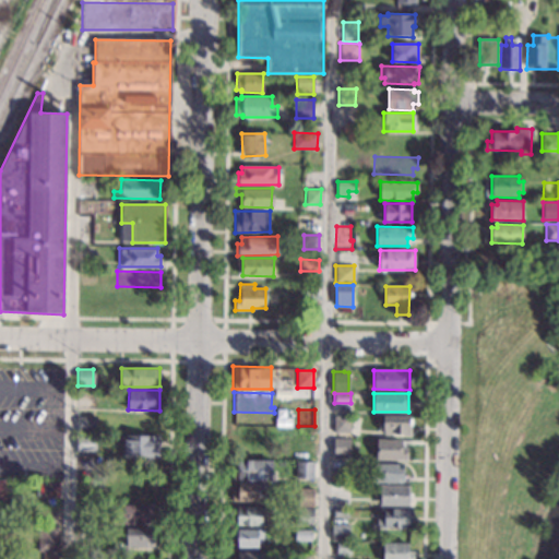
[(96,433),(79,433),(79,416),(96,416),(96,433)]
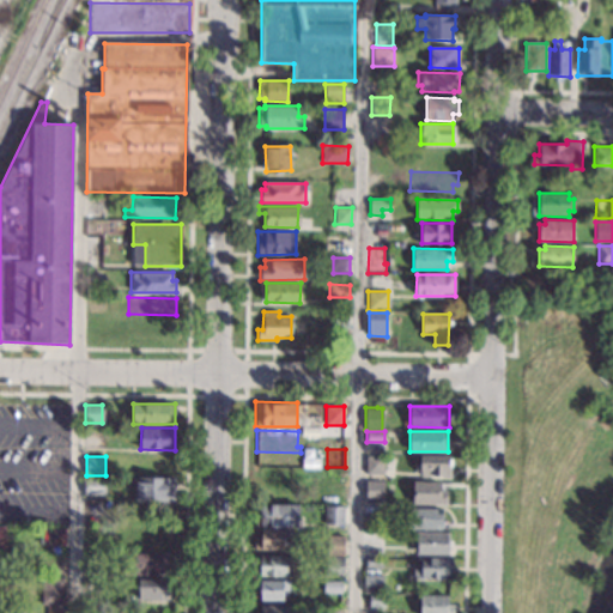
[(384,456),(383,474),(365,474),(365,456),(384,456)]
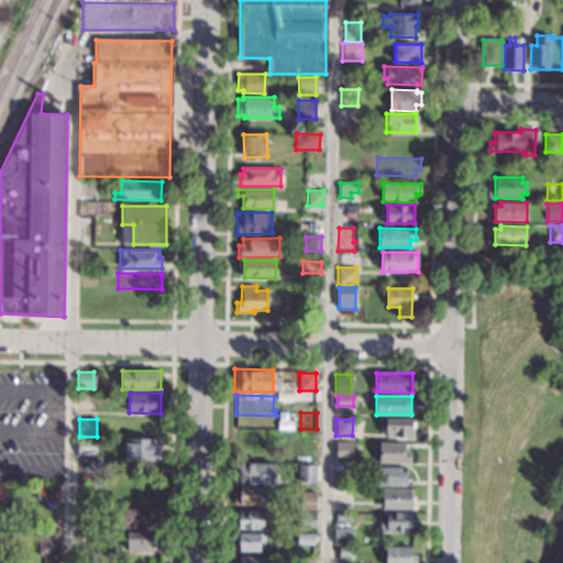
[(414,439),(385,439),(386,419),(388,419),(414,419),(414,439)]
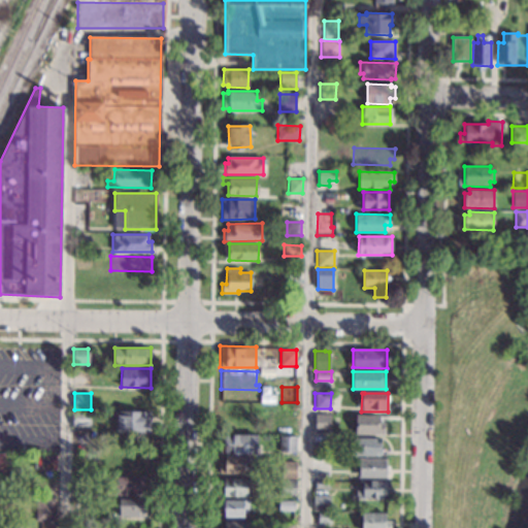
[(252,422),(225,422),(225,421),(220,421),(220,402),(253,402),(252,422)]
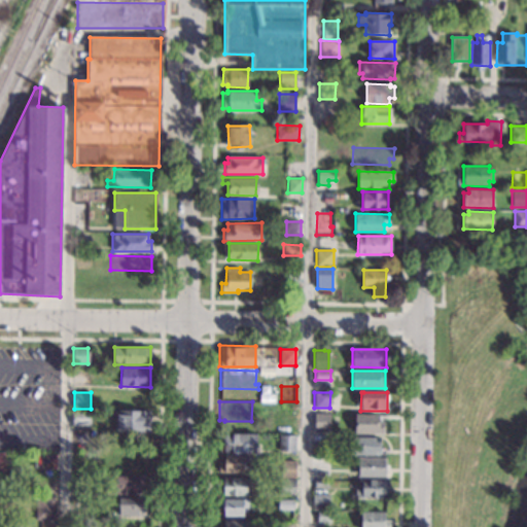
[(90,426),(72,425),(73,410),(90,411),(90,426)]
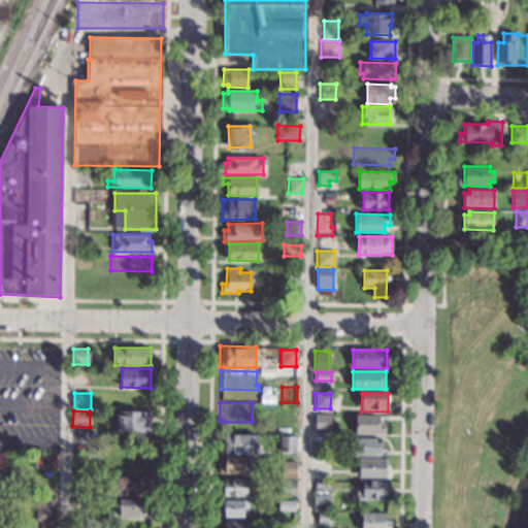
[(291,423),(274,423),(274,410),(291,410),(291,423)]
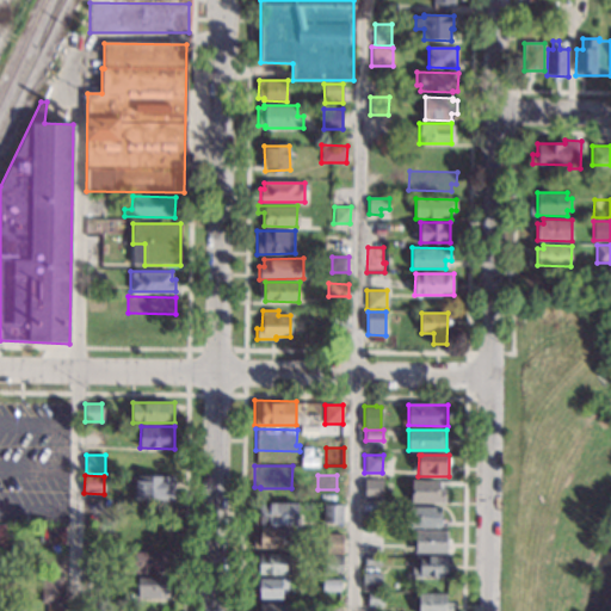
[(174,499),(135,499),(135,476),(174,476),(174,499)]
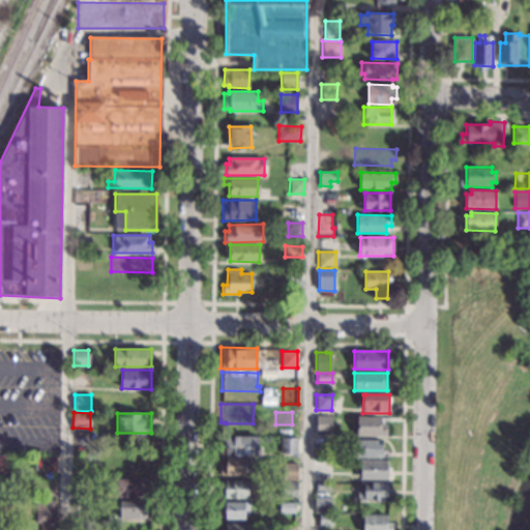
[(331,432),(316,432),(317,416),(331,416),(331,432)]
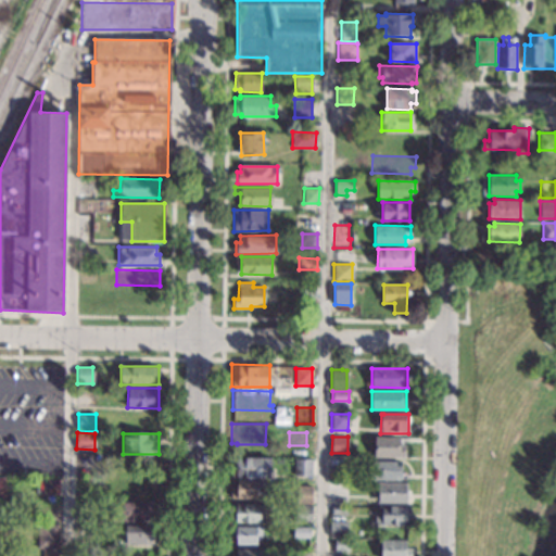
[(400,445),(406,445),(406,458),(375,457),(375,437),(400,437),(400,445)]
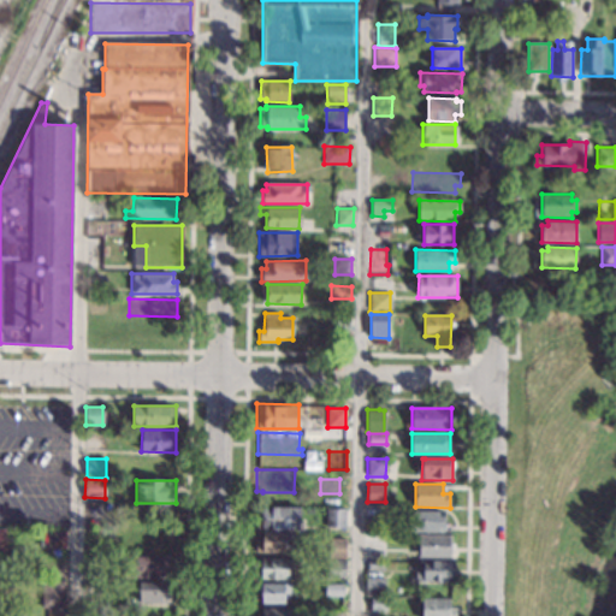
[(301,508),(300,531),(255,529),(255,507),(301,508)]
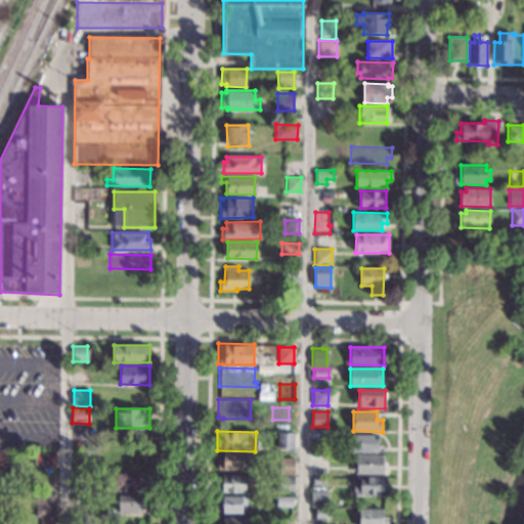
[(293,448),(277,448),(277,433),(293,433),(293,448)]
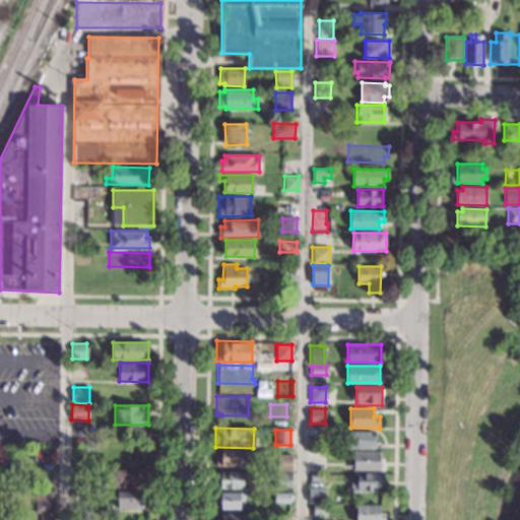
[(371,436),(375,436),(375,442),(380,442),(380,450),(345,449),(346,431),(371,431),(371,436)]
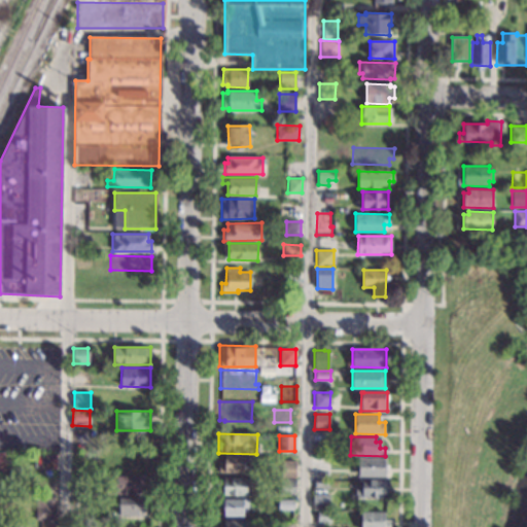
[(56,454),(56,467),(34,467),(34,453),(56,454)]
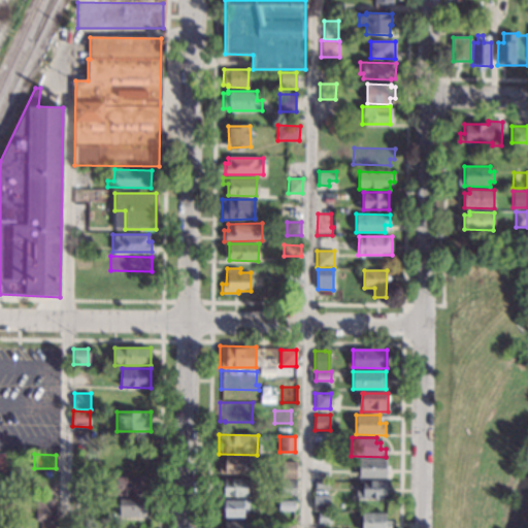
[(144,472),(111,472),(111,455),(144,455),(144,472)]
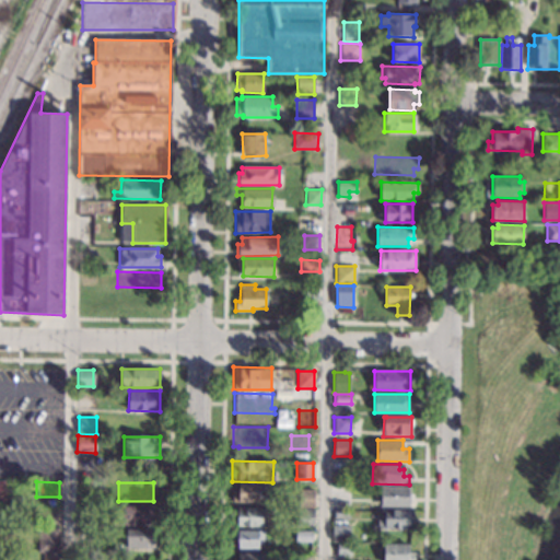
[(268,502),(232,502),(233,483),(268,485),(268,502)]
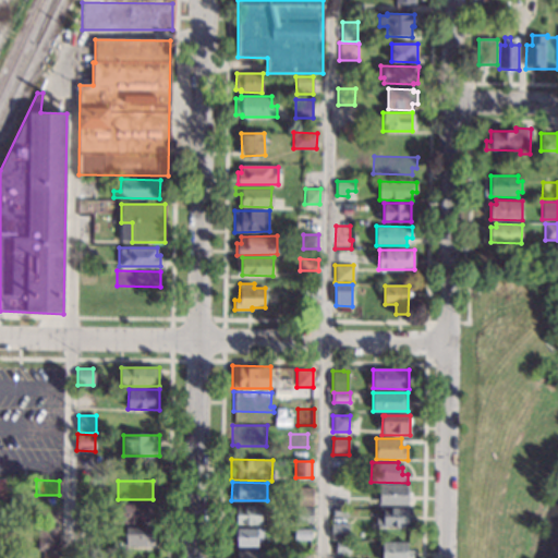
[(409,505),(377,505),(378,484),(409,484),(409,505)]
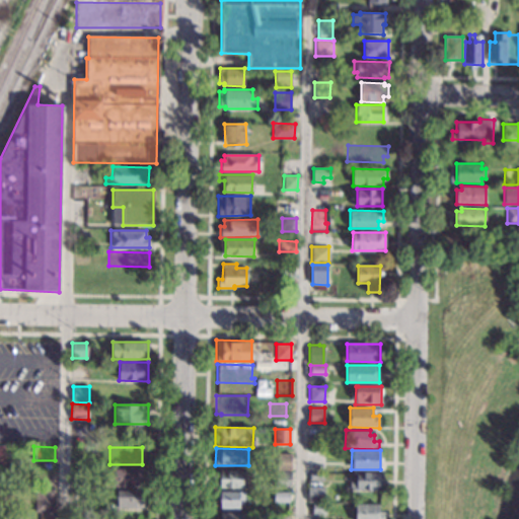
[(291,470),(277,470),(277,453),(291,453),(291,470)]
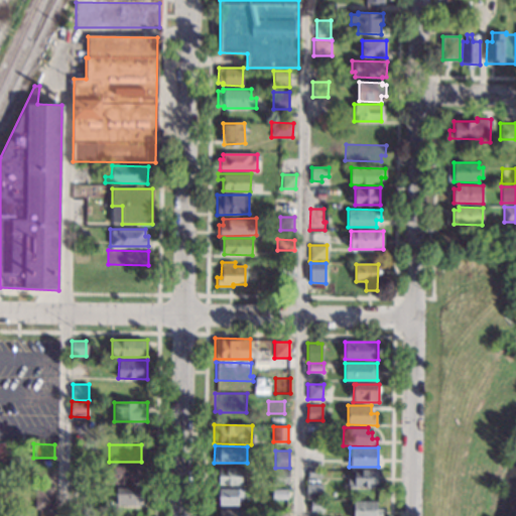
[(53,477),(38,477),(38,466),(53,466),(53,477)]
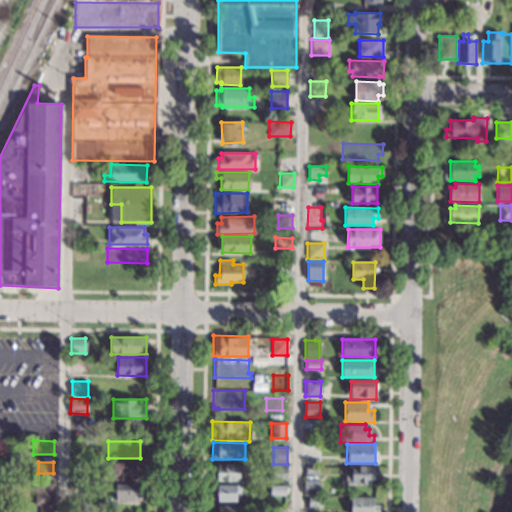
[(86,477),(71,477),(71,462),(86,462),(86,477)]
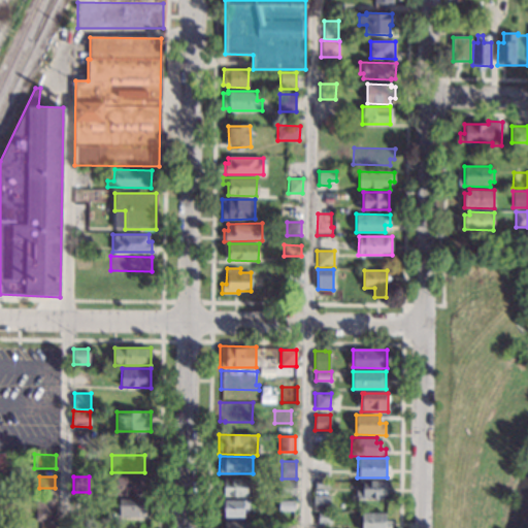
[(144,486),(141,486),(141,495),(104,495),(105,476),(144,476),(144,486)]
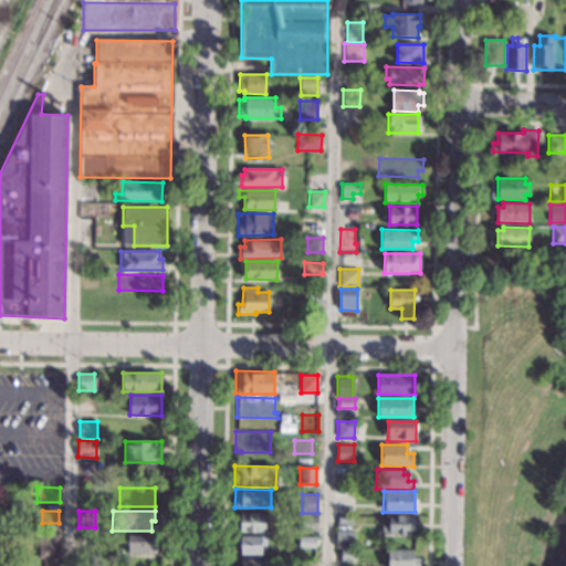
[(269,519),(272,519),(272,525),(269,525),(269,532),(240,532),(240,531),(236,531),(237,514),(269,514),(269,519)]
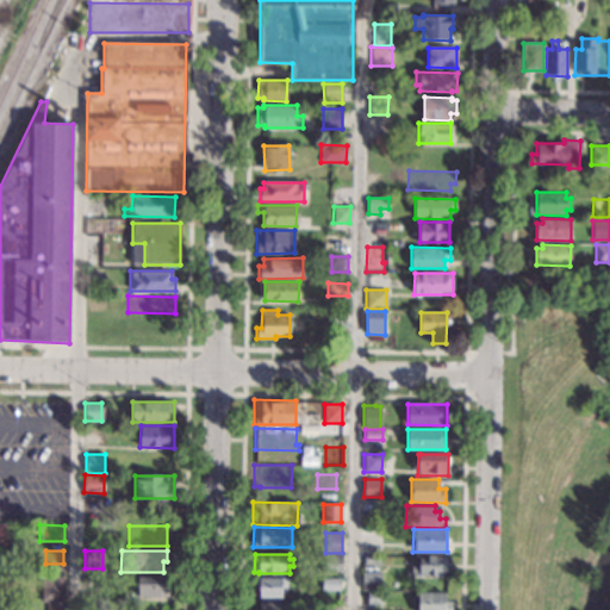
[(342,555),(342,572),(323,572),(324,554),(342,555)]
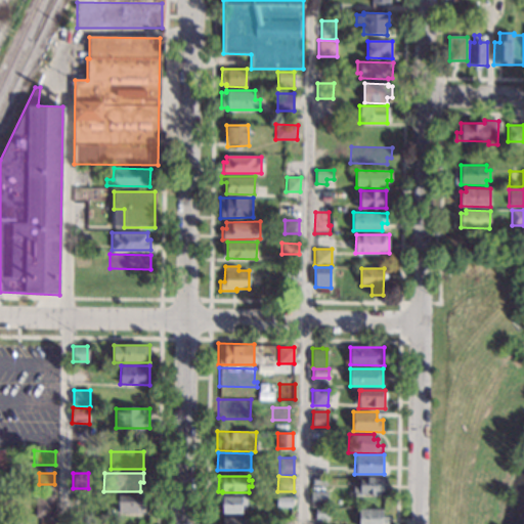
[(383,494),(353,493),(353,483),(359,483),(359,476),(361,476),(383,476),(383,494)]
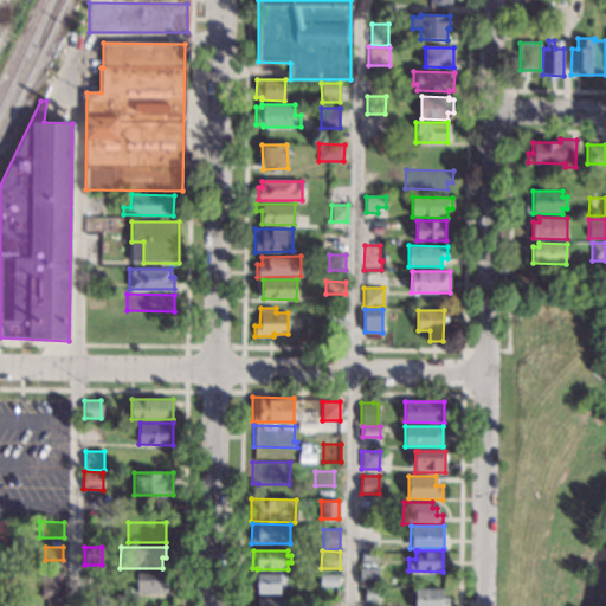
[(376,562),(361,561),(362,552),(376,552),(376,562)]
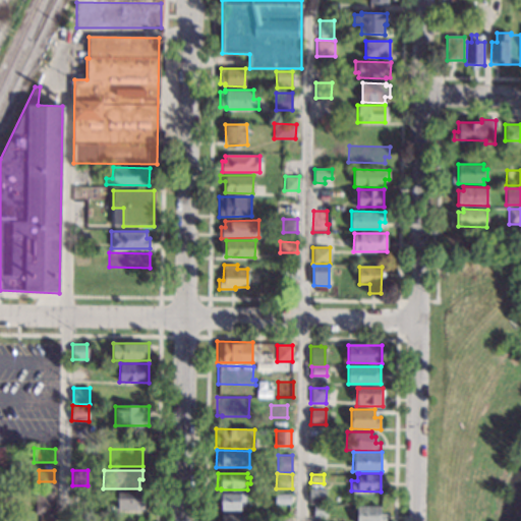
[(326,505),(308,505),(309,488),(326,488),(326,505)]
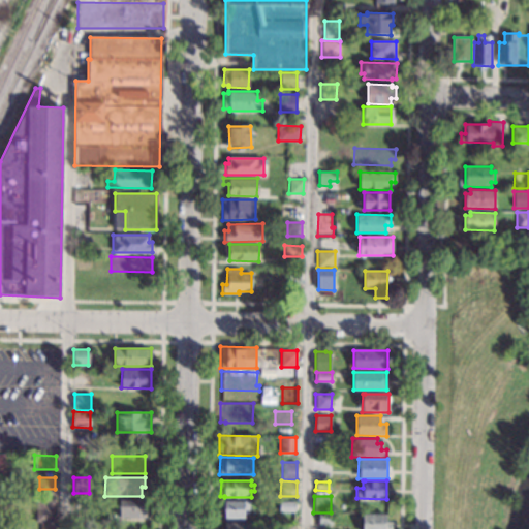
[(55,522),(36,521),(36,498),(56,498),(55,522)]
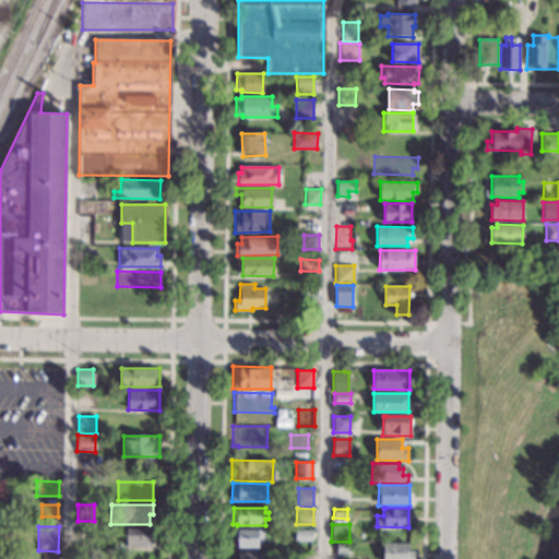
[(259,530),(263,530),(263,538),(258,538),(258,547),(237,547),(238,527),(259,527),(259,530)]
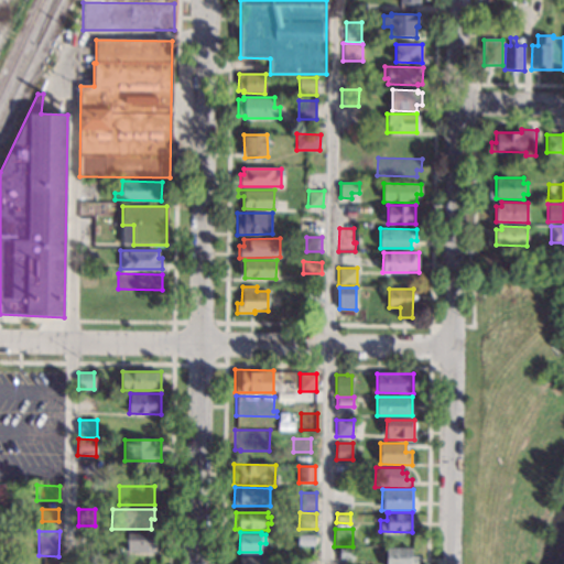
[(154,552),(127,551),(127,533),(154,533),(154,552)]
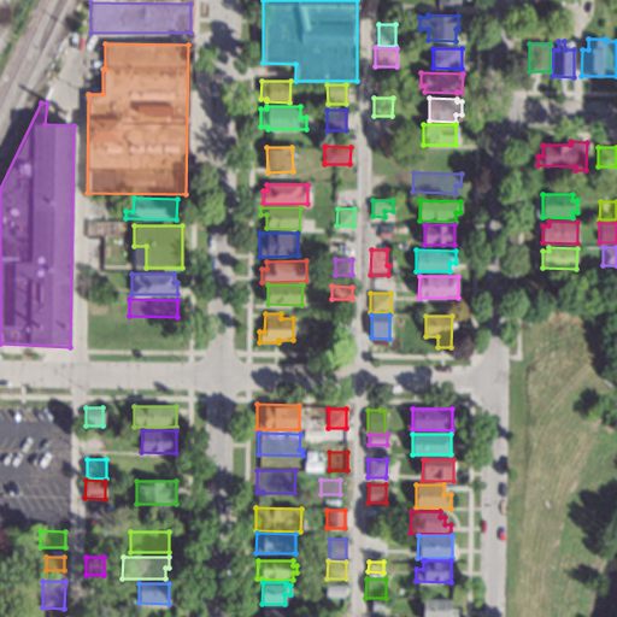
[(344,586),(344,597),(325,597),(325,585),(344,586)]
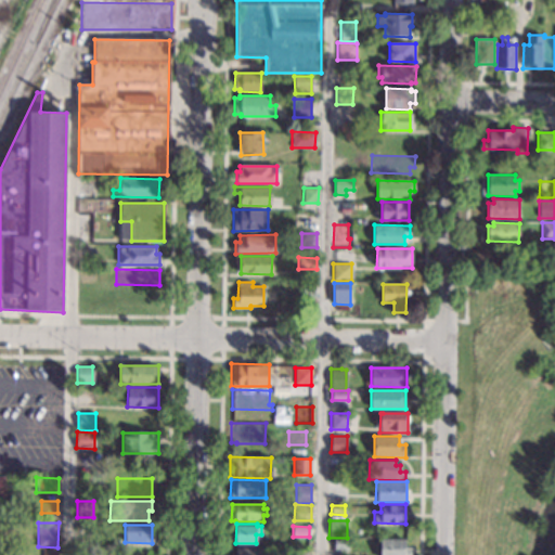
[(348,551),(334,551),(334,539),(349,539),(348,551)]
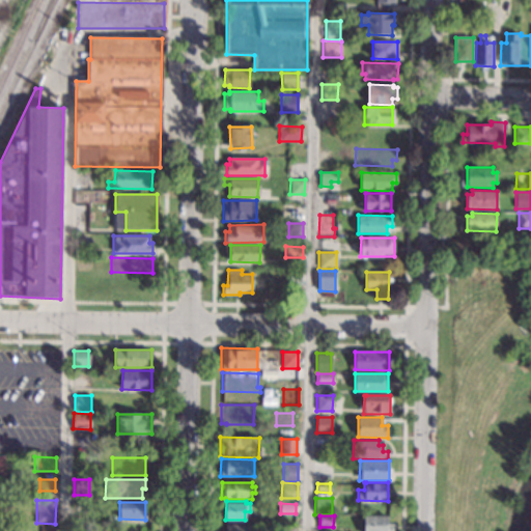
[(388,523),(393,523),(393,530),(364,530),(364,515),(388,515),(388,523)]
